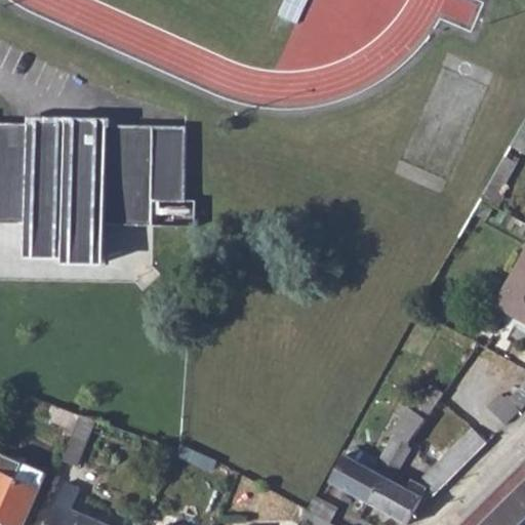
[(0,255),(66,261),(66,267),(107,268),(107,231),(196,232),(196,197),(187,198),(187,124),(111,124),(111,114),(28,112),(27,121),(0,120),(0,255)]
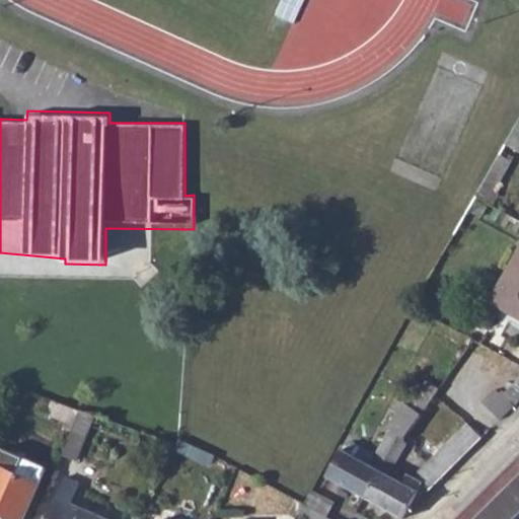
[(518,118),(506,141),(518,148),(518,118)]
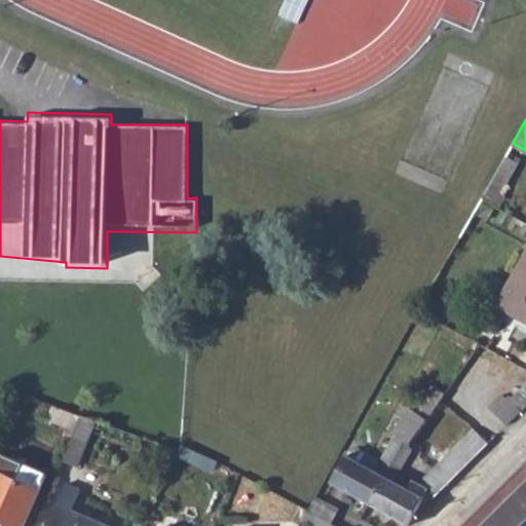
[(514,158),(506,155),(513,159),(518,163),(522,156),(517,154),(514,158)]
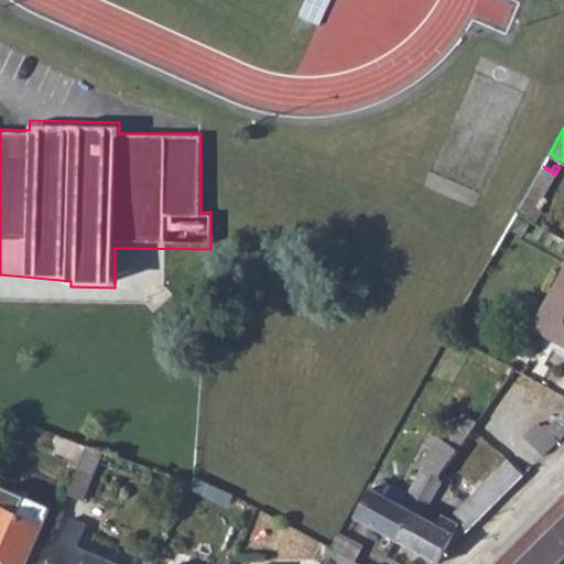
[(543,166),(529,192),(542,199),(555,175),(550,171),(543,166)]
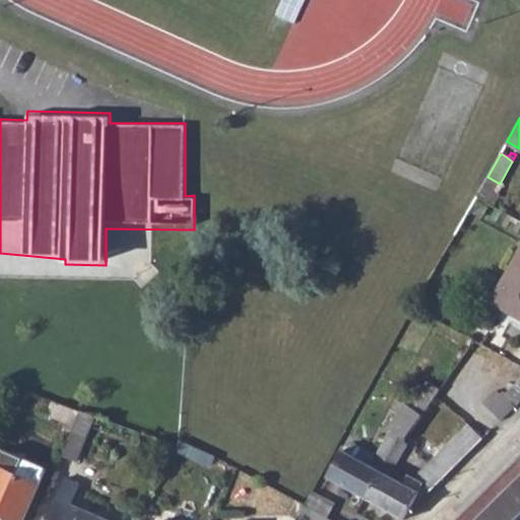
[(488,177),(478,194),(494,203),(499,195),(503,186),(500,184),(488,177)]
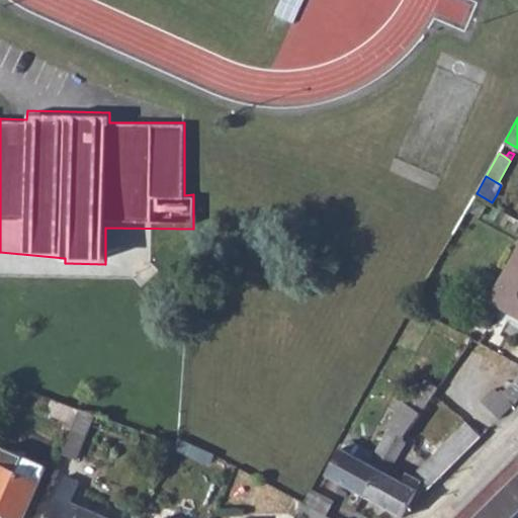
[(517,250),(490,299),(517,316),(517,250)]
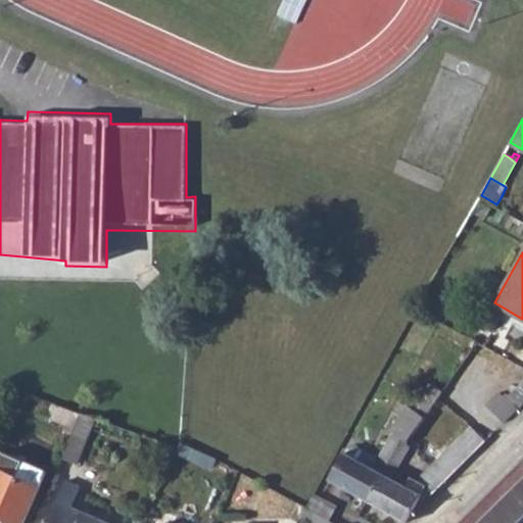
[(522,380),(510,392),(521,403),(522,401),(522,380)]
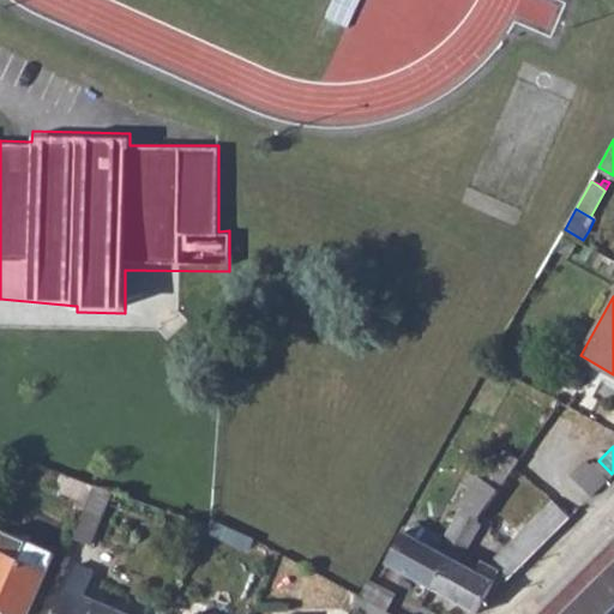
[(465,510),(462,516),(468,519),(471,513),(479,517),(517,463),(504,453),(486,479),(479,475),(458,505),(465,510)]
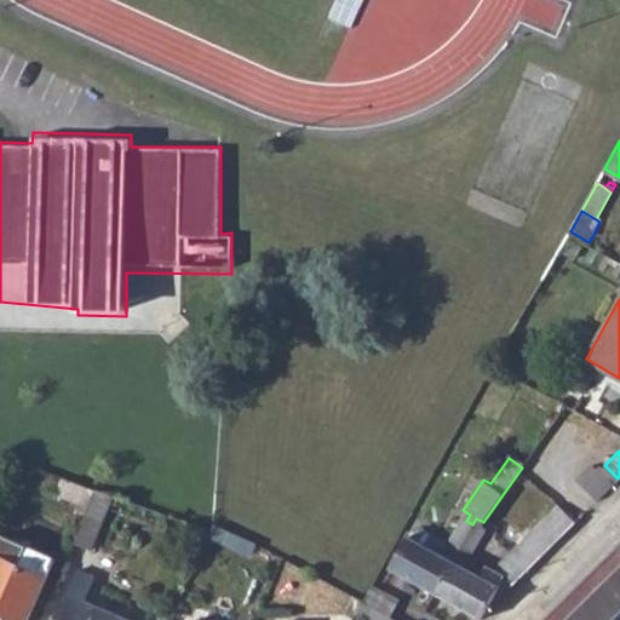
[(97,488),(63,475),(59,484),(65,486),(61,495),(90,506),(97,488)]
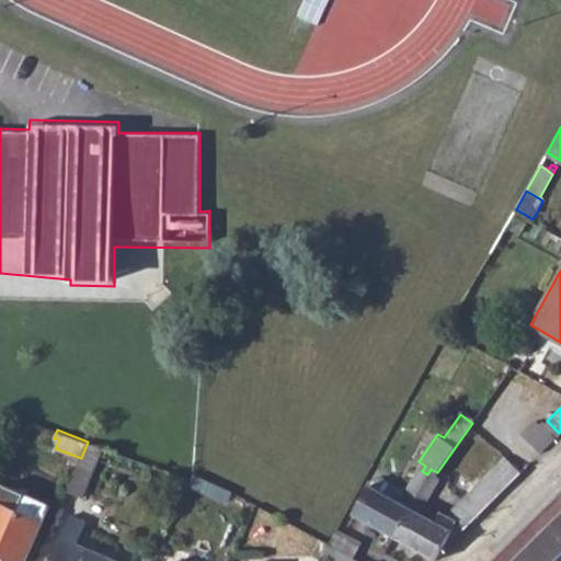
[(81,458),(67,490),(82,496),(103,447),(88,442),(81,458)]
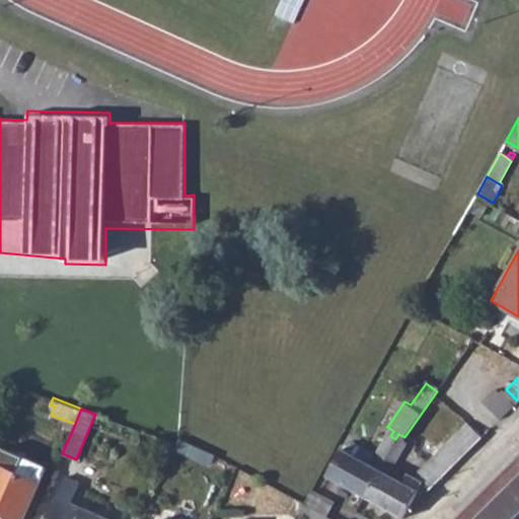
[(414,475),(428,490),(480,437),(466,423),(414,475)]
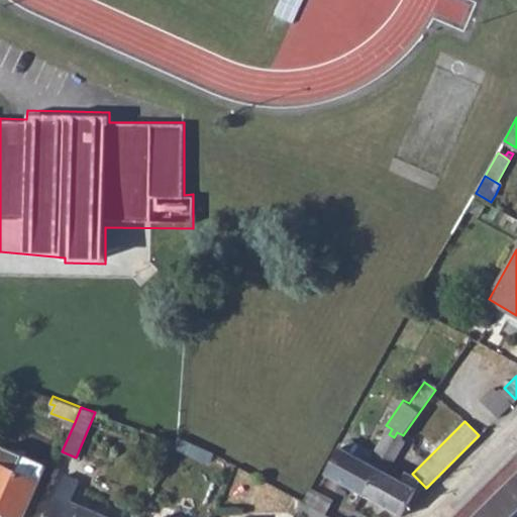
[(385,432),(376,447),(395,457),(404,442),(400,440),(403,435),(397,432),(394,437),(389,434),(385,432)]
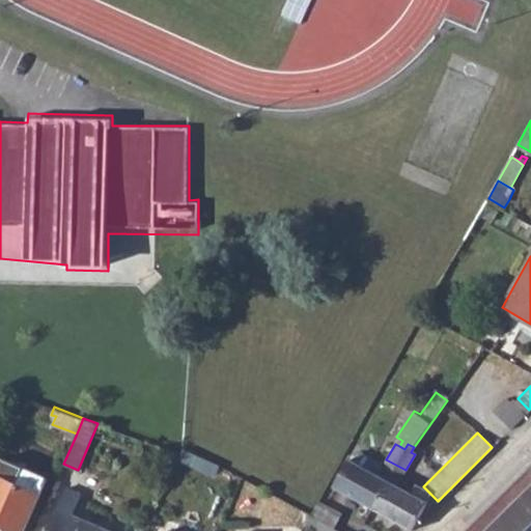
[(358,449),(352,459),(378,474),(384,463),(358,449)]
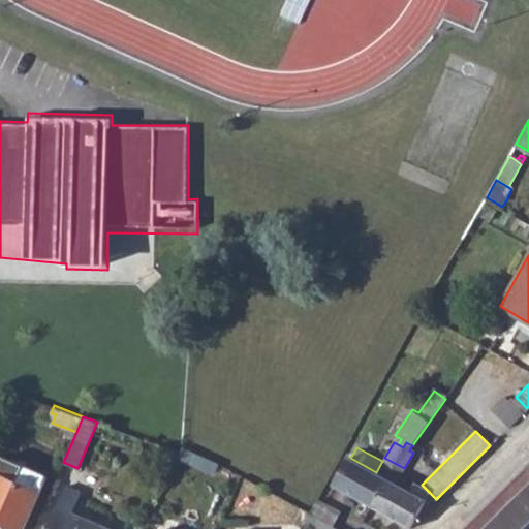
[(376,472),(350,458),(347,457),(332,485),(370,505),(386,477),(396,483),(404,468),(384,458),(382,461),(376,472)]
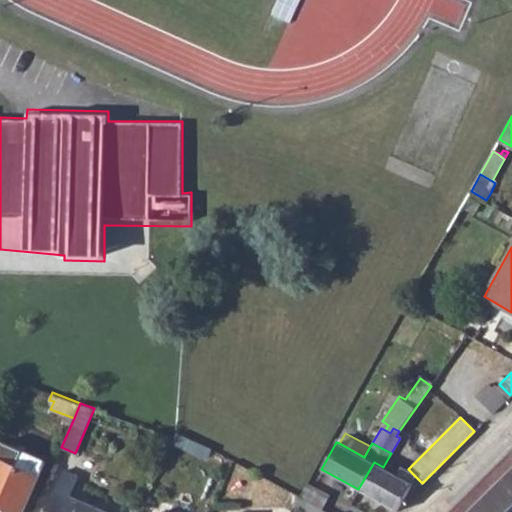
[(511,452),(451,511),(507,511),(511,508),(511,452)]
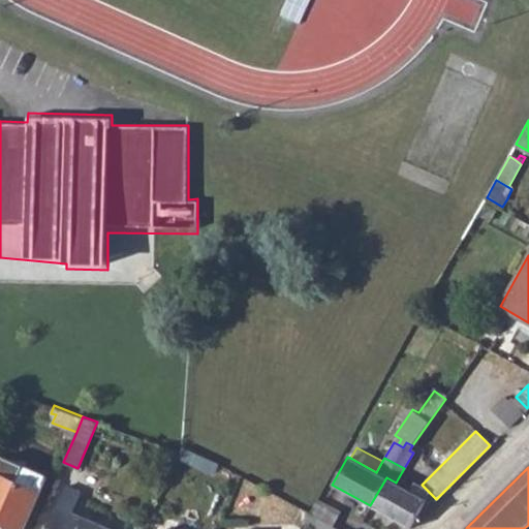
[(0,473),(0,521),(18,528),(23,528),(39,492),(0,473)]
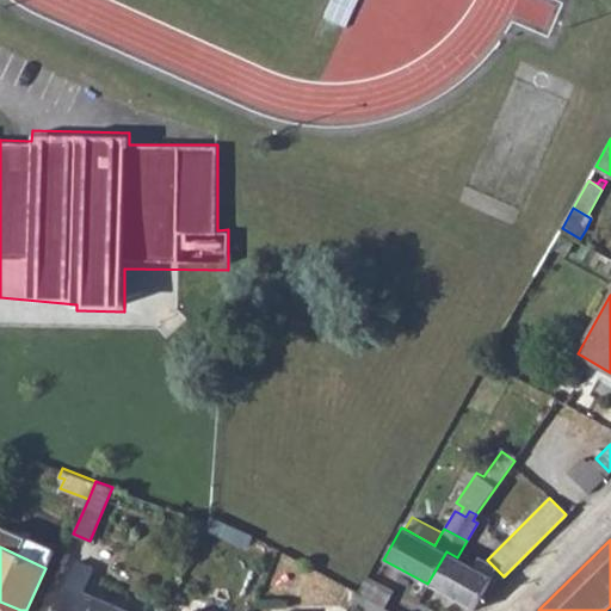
[(446,551),(427,584),(471,608),(474,609),(480,599),(492,575),(457,557),(446,551)]
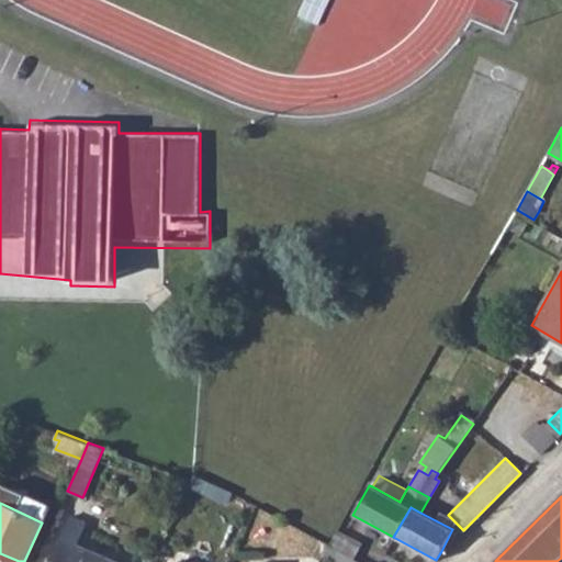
[(70,516),(49,561),(120,561),(75,543),(85,523),(70,516)]
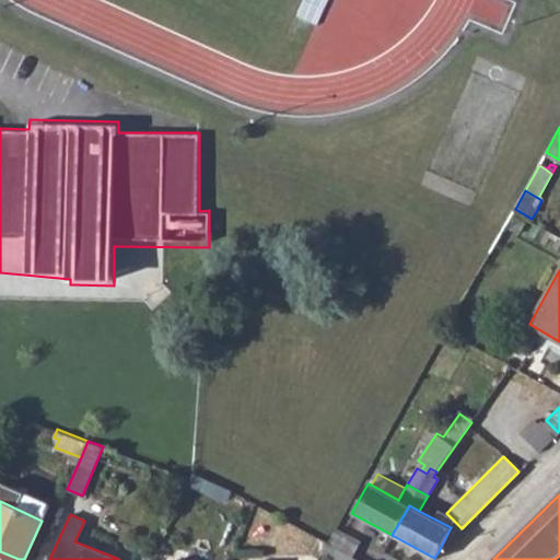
[(335,528),(327,543),(351,557),(359,543),(335,528)]
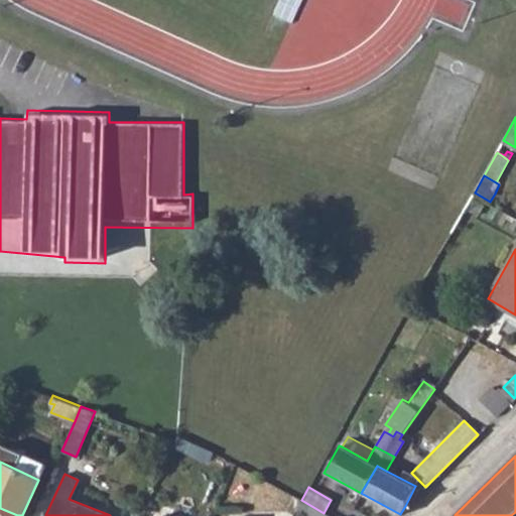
[(292,495),(284,510),(294,515),(329,515),(324,513),(301,500),(292,495)]
